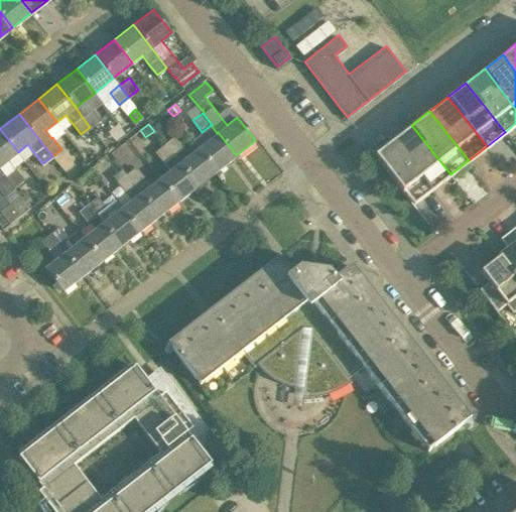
[(411,125),(393,139),(432,188),(450,174),(411,125)]
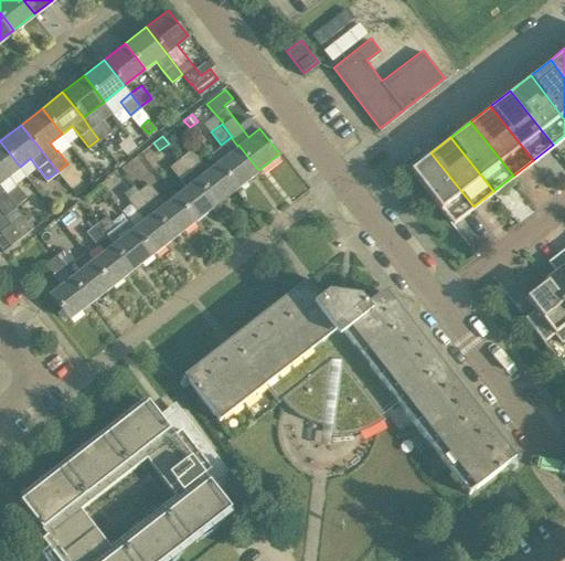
[(0,181),(20,167),(0,141),(0,181)]
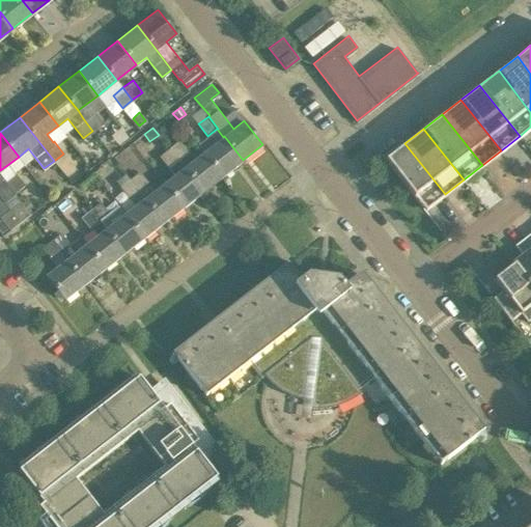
[(223,137),(204,151),(222,175),(243,160),(224,136),(223,137)]
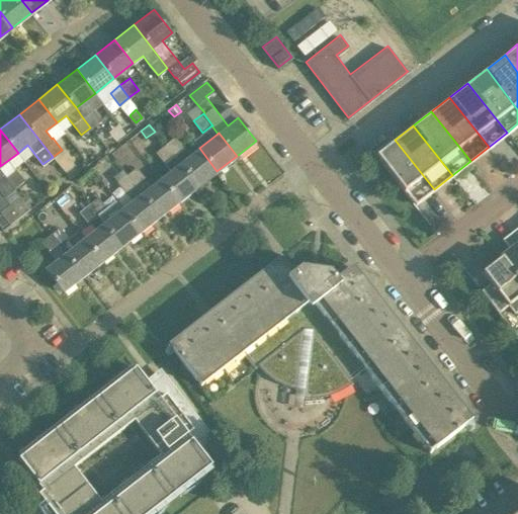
[(174,136),(165,144),(174,155),(183,148),(174,136)]
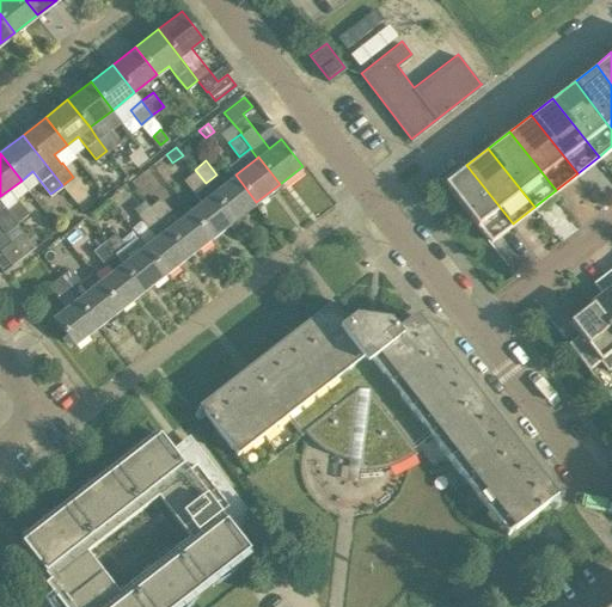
[(513,224),(466,165),(445,182),(490,240),(513,224)]
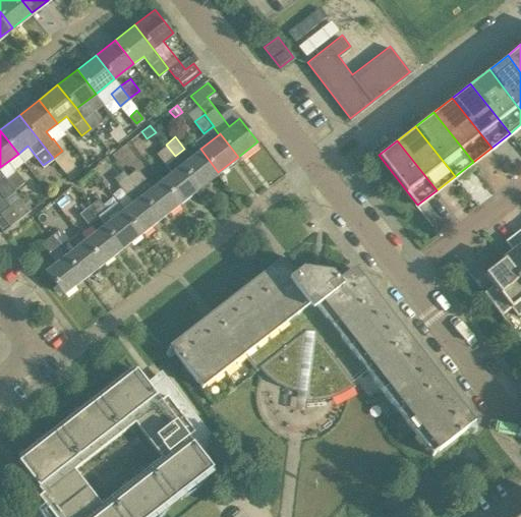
[(166,145),(156,152),(165,164),(171,171),(162,178),(180,202),(199,187),(181,164),(175,156),(166,145)]
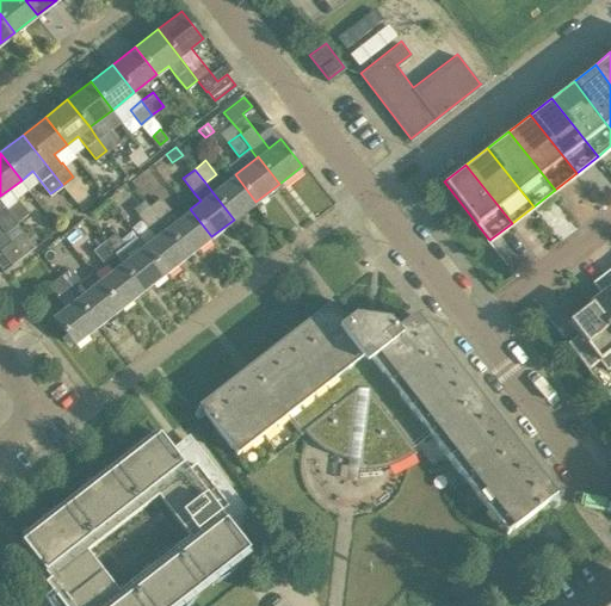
[(235,174),(213,192),(234,220),(255,202),(235,174)]
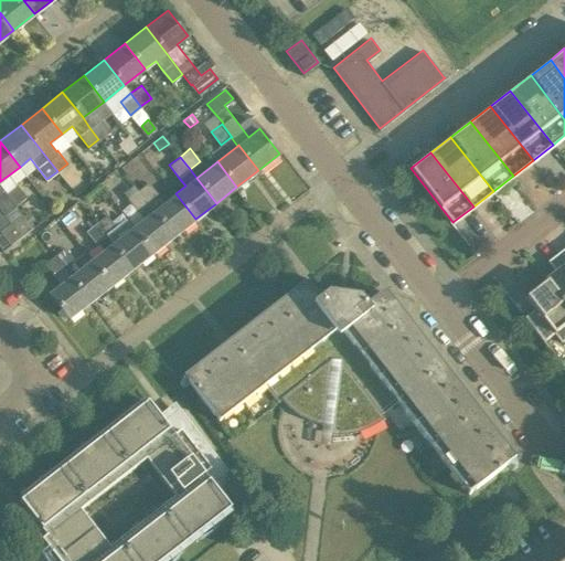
[(148,181),(138,189),(174,235),(195,219),(176,193),(164,202),(148,181)]
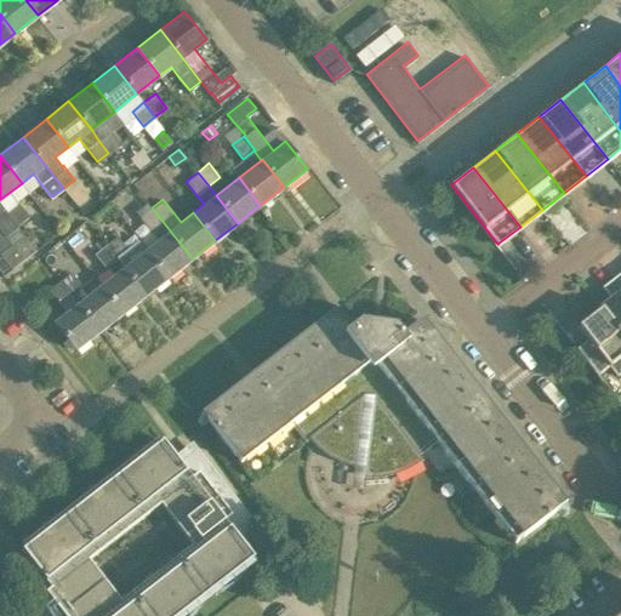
[(17,224),(17,223),(28,215),(17,200),(6,209),(5,210),(17,224)]
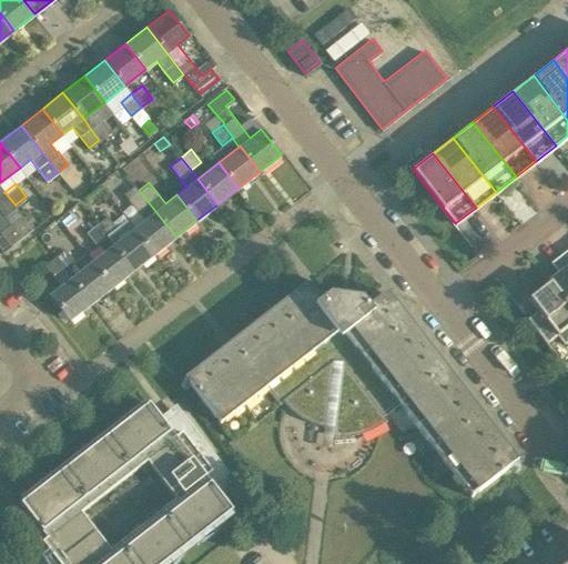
[(11,243),(32,227),(16,204),(16,205),(4,192),(6,191),(0,184),(0,207),(12,223),(2,231),(11,243)]
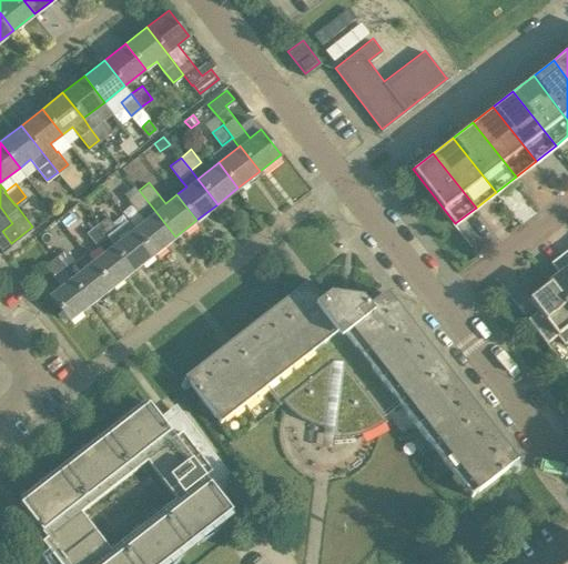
[(134,184),(123,192),(128,198),(139,190),(134,184)]
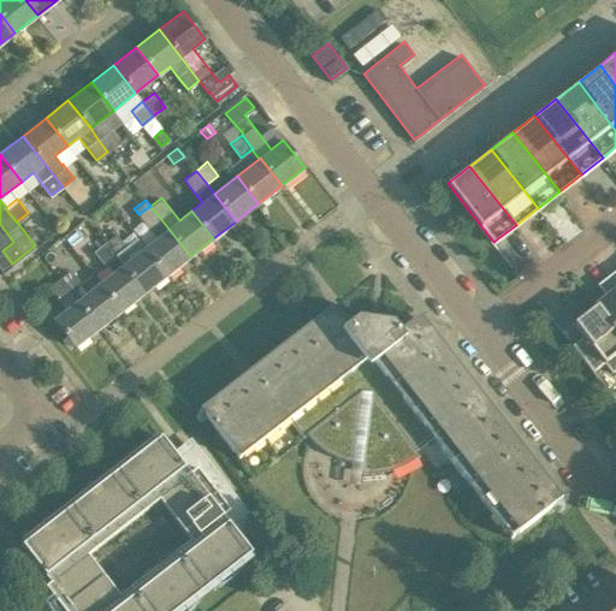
[(150,206),(138,214),(157,237),(146,247),(167,274),(190,256),(150,206)]
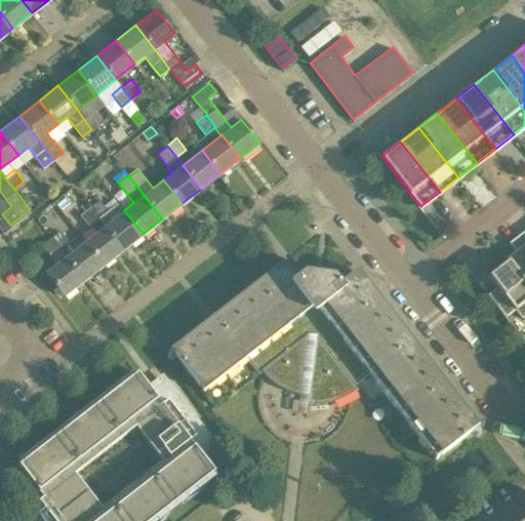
[(98,198),(89,205),(98,217),(108,209),(98,198)]
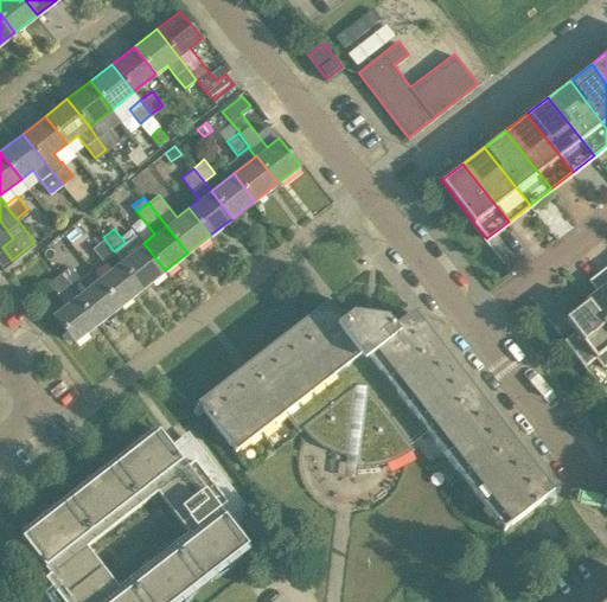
[(103,260),(114,251),(103,237),(91,247),(103,260)]
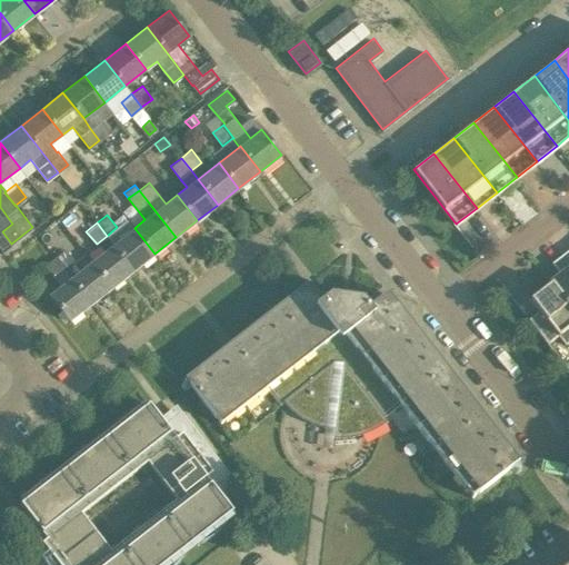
[(135,228),(113,244),(133,270),(155,254),(135,228)]
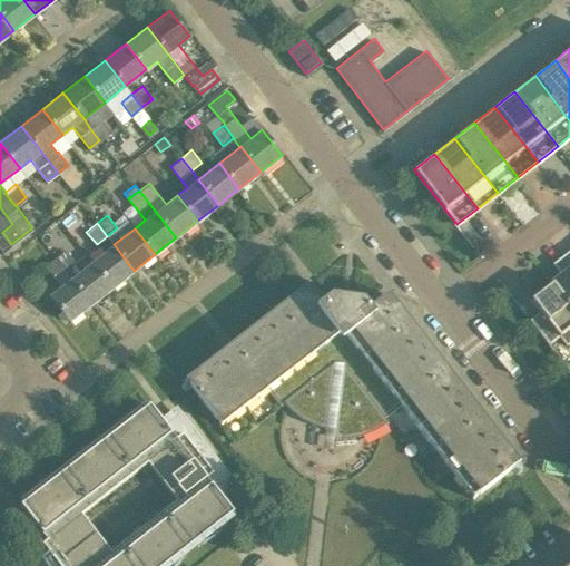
[(114,244),(92,261),(112,286),(134,271),(114,244)]
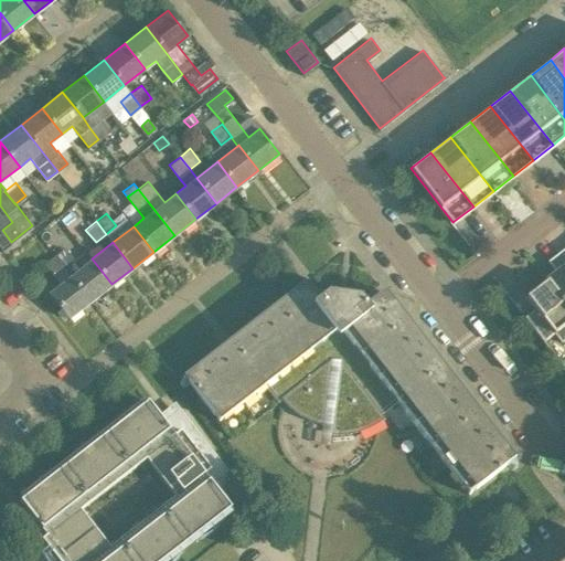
[(64,267),(75,258),(65,245),(54,254),(64,267)]
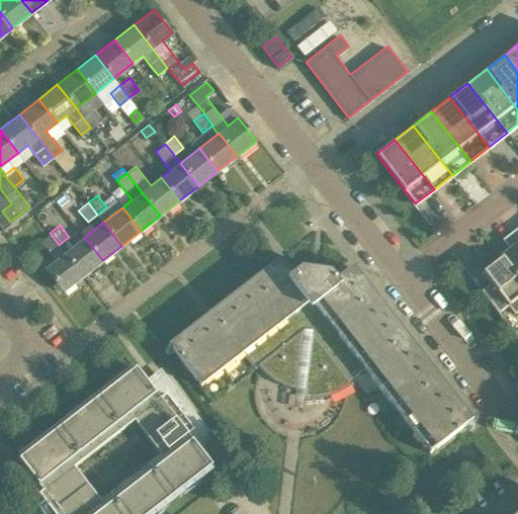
[(511,248),(501,256),(517,277),(517,242),(510,232),(502,238),(511,248)]
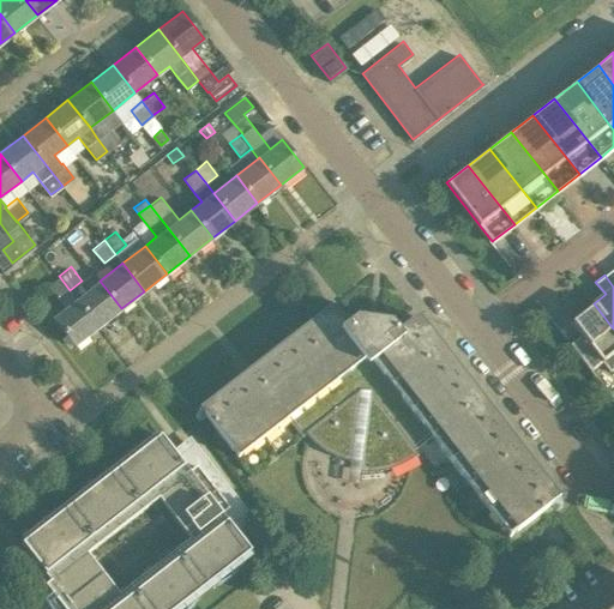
[(59,299),(70,290),(59,276),(48,284),(59,299)]
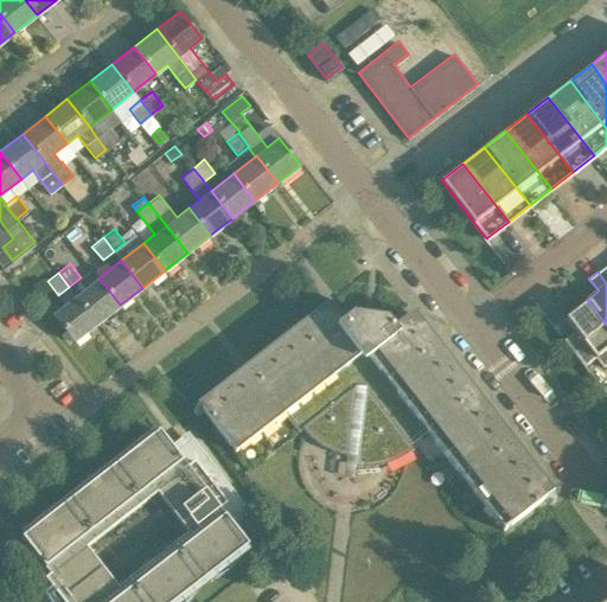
[(87,286),(76,295),(97,322),(120,305),(98,277),(87,286)]
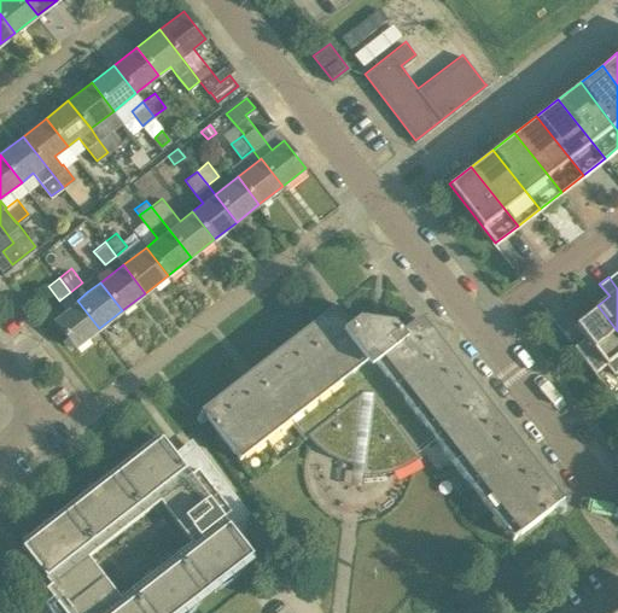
[(66,310),(54,319),(76,346),(99,328),(77,301),(66,310)]
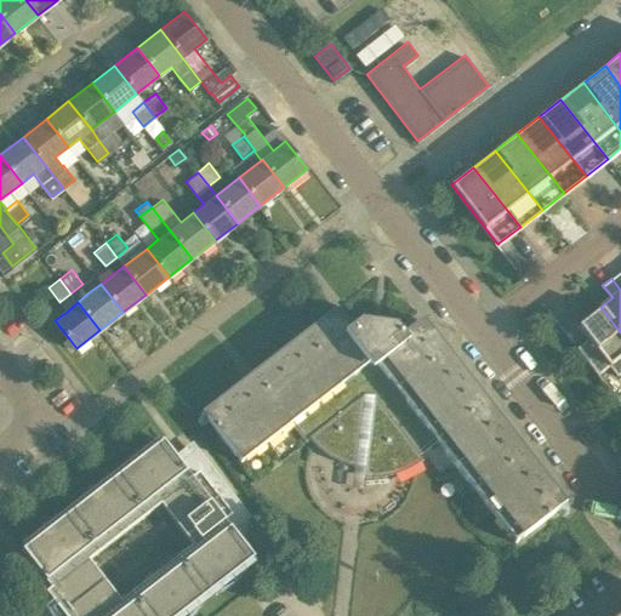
[(240,461),(291,421),(306,439),(314,432),(319,438),(323,441),(326,444),(330,446),(331,448),(334,449),(337,451),(345,455),(349,456),(354,457),(353,463),(364,465),(363,471),(365,471),(365,469),(371,469),(375,469),(380,469),(386,468),(393,466),(399,465),(406,461),(412,457),(414,456),(417,454),(421,458),(438,445),(514,541),(565,502),(422,318),(402,334),(394,324),(393,325),(360,320),(359,319),(351,326),(335,307),(201,410),(240,461)]
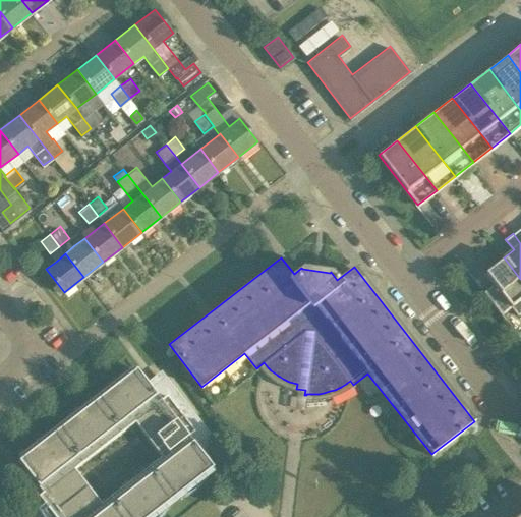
[(520,310),(520,279),(504,257),(485,272),(494,283),(483,290),(501,312),(511,305),(517,313),(520,310)]
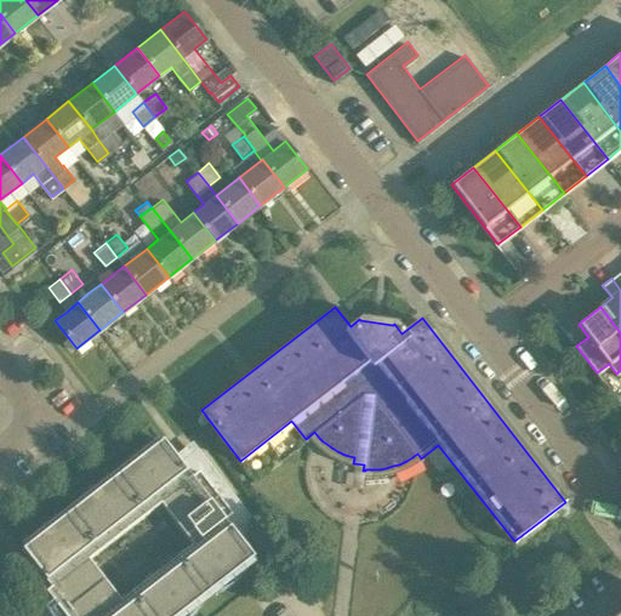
[(237,535),(254,523),(194,446),(178,458),(161,437),(20,546),(50,586),(45,589),(66,615),(178,615),(255,558),(237,535)]
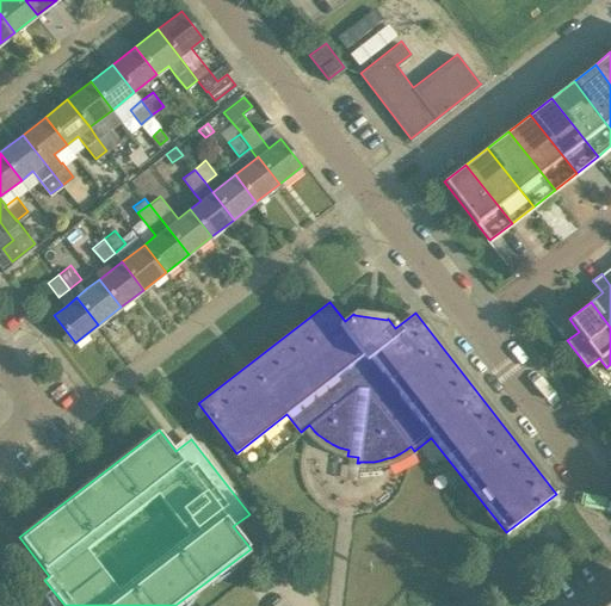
[(13,544),(0,555),(24,585),(37,575),(13,544)]
